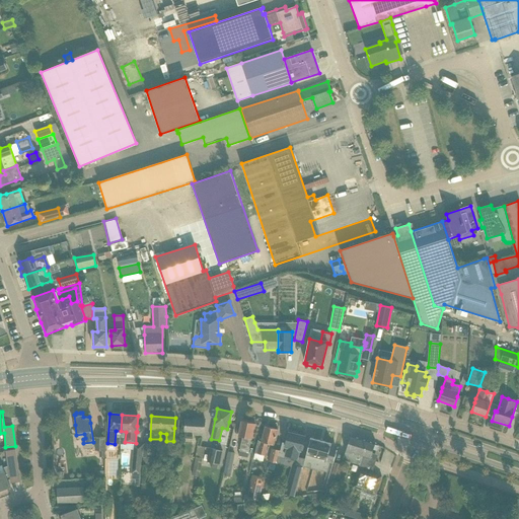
[(198,419),(197,421),(186,420),(184,430),(184,438),(193,439),(193,435),(204,436),(205,420),(198,419)]
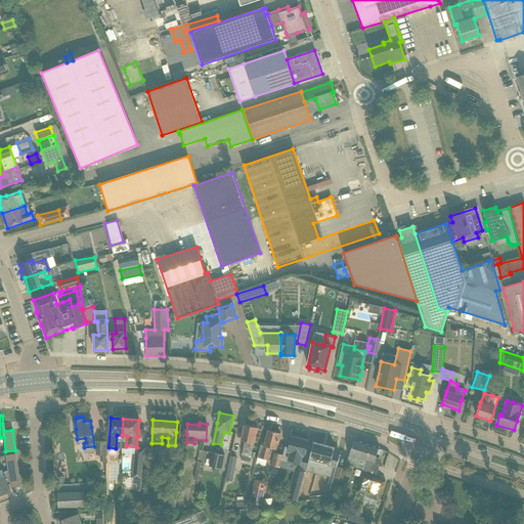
[(245,441),(241,461),(248,462),(249,456),(251,457),(257,428),(244,425),(241,440),(245,441)]
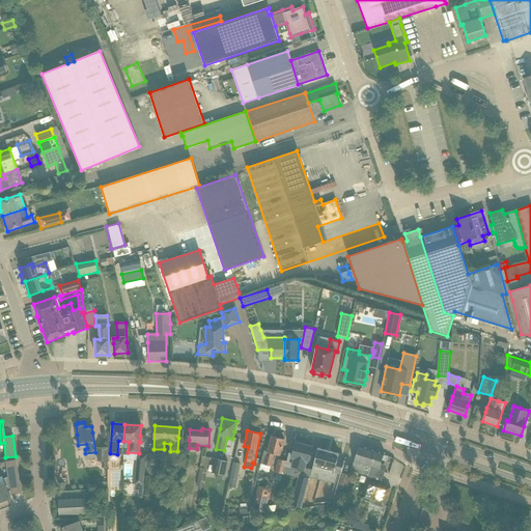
[(280,455),(284,440),(272,437),(268,451),(263,451),(260,464),(271,466),(274,454),(280,455)]
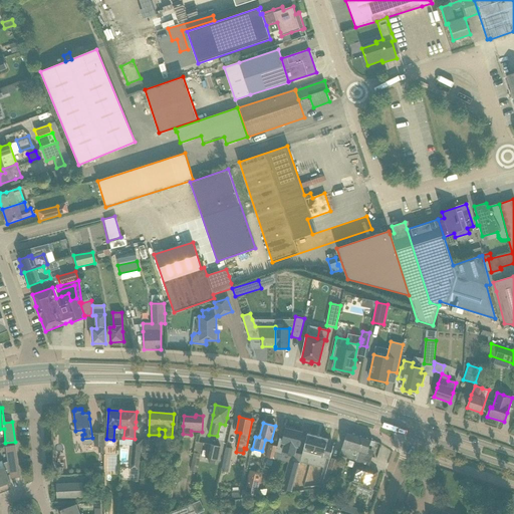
[(280,439),(276,453),(282,455),(283,451),(295,455),(297,447),(298,447),(302,433),(294,431),(294,429),(288,427),(288,429),(286,429),(283,440),(280,439)]
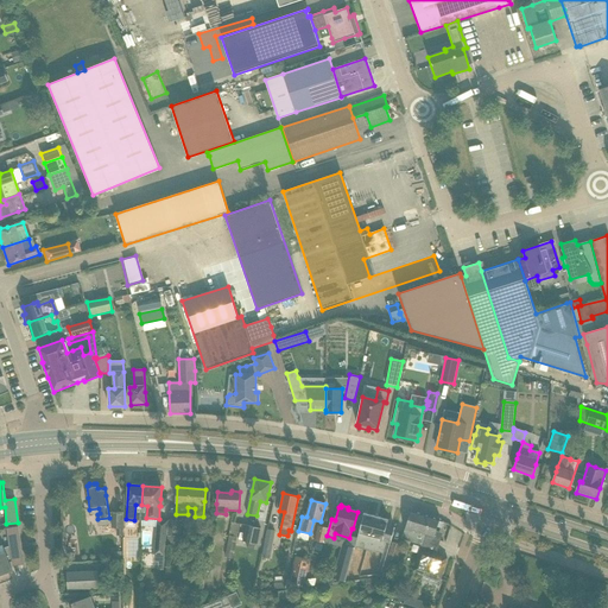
[(401,539),(422,545),(431,515),(411,510),(407,520),(401,539)]
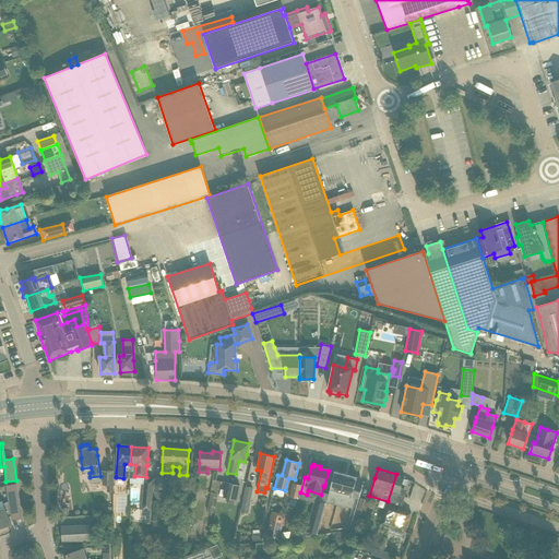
[(107,492),(114,492),(114,471),(103,471),(103,485),(107,485),(107,492)]
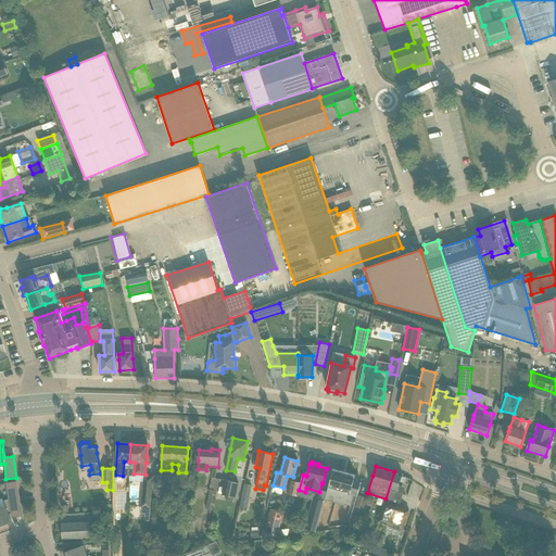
[(327,492),(325,500),(341,505),(342,504),(350,506),(353,494),(355,495),(357,495),(361,482),(359,482),(354,481),(353,481),(355,476),(332,469),(327,492)]
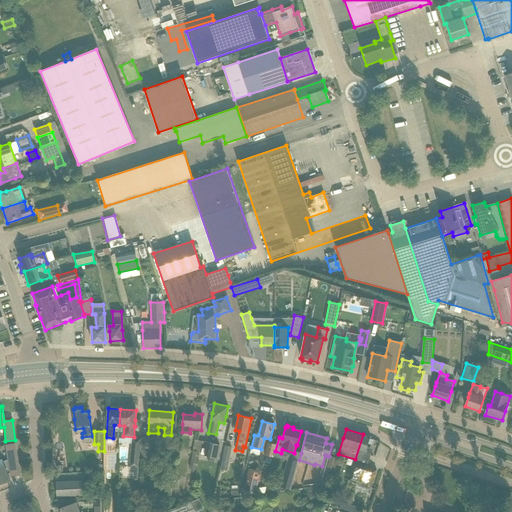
[(355,459),(351,471),(347,481),(361,485),(371,488),(376,470),(367,467),(371,452),(369,447),(367,447),(368,443),(369,439),(370,437),(363,434),(355,459)]
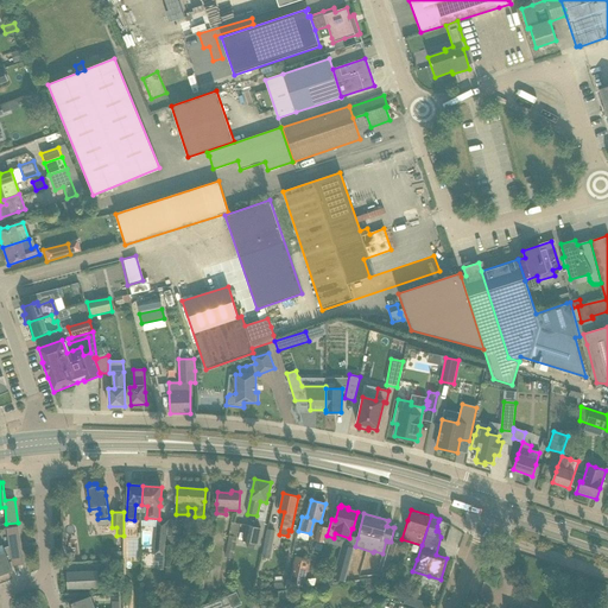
[(181,537),(182,521),(168,520),(166,531),(166,539),(168,539),(168,544),(175,544),(176,537),(181,537)]
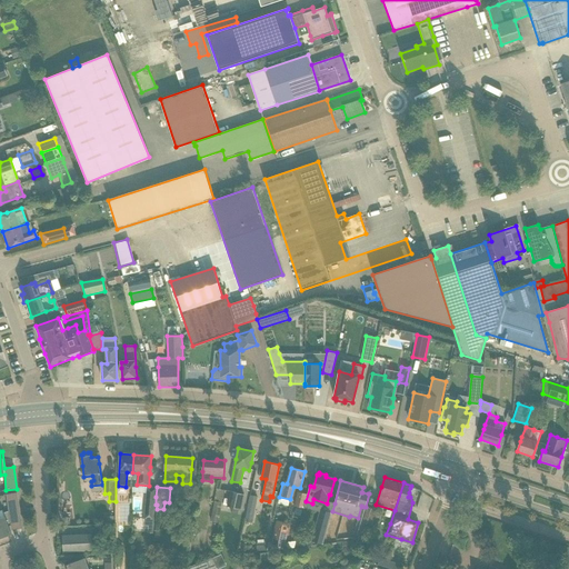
[(230,491),(228,507),(241,510),(245,495),(230,491)]
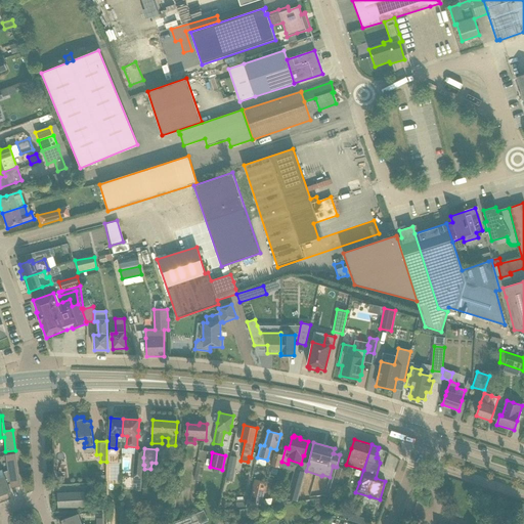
[(4,477),(0,478),(0,498),(0,499),(9,496),(8,493),(10,492),(7,482),(9,481),(10,488),(20,486),(15,453),(6,455),(8,471),(2,473),(4,477)]
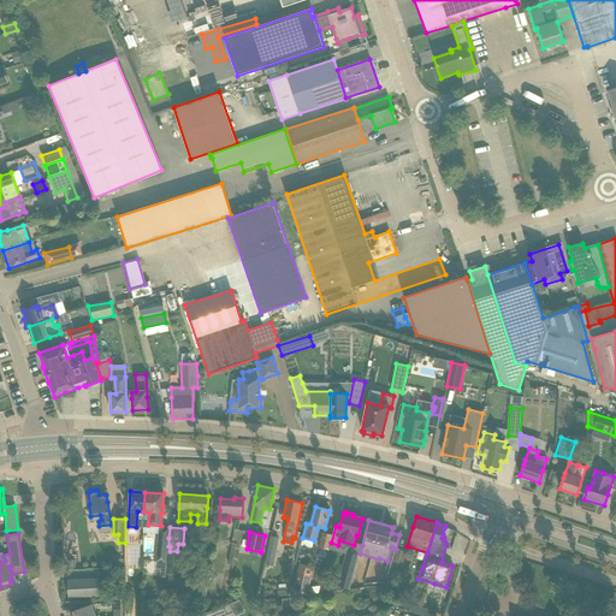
[(319,548),(329,550),(332,534),(323,533),(319,548)]
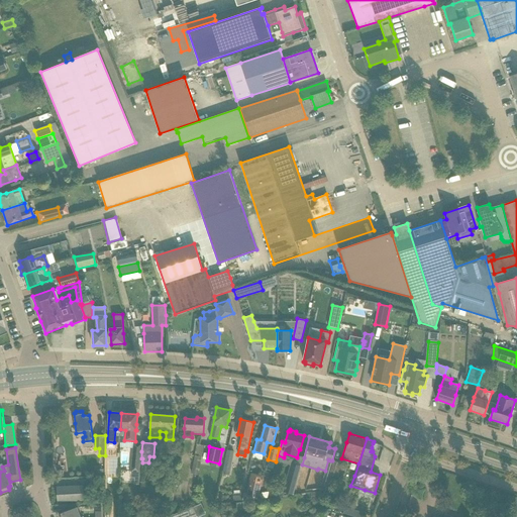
[(223,471),(229,472),(233,451),(227,450),(223,471)]
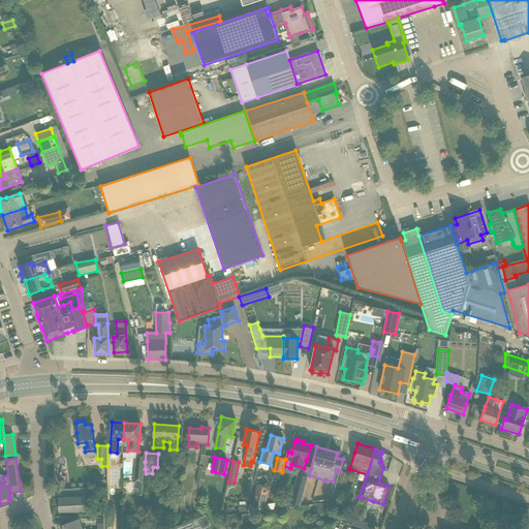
[(145,469),(145,462),(135,462),(133,483),(143,484),(145,469)]
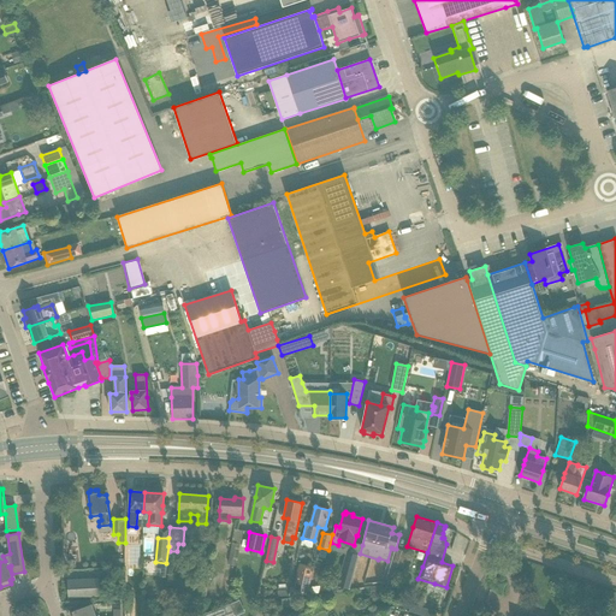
[(227,564),(236,566),(240,544),(232,543),(227,564)]
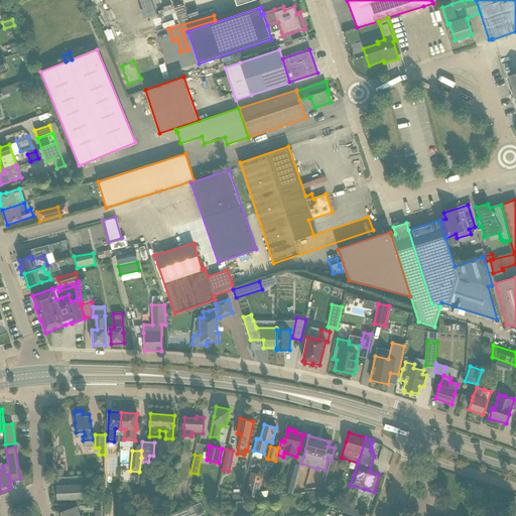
[(324,488),(332,491),(341,463),(333,461),(324,488)]
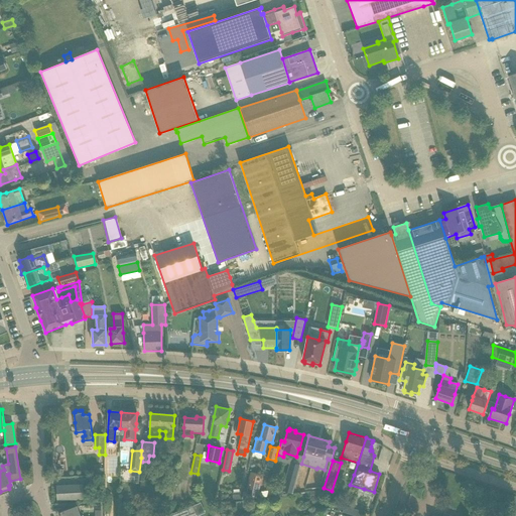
[(291,463),(283,491),(293,494),(300,466),(291,463)]
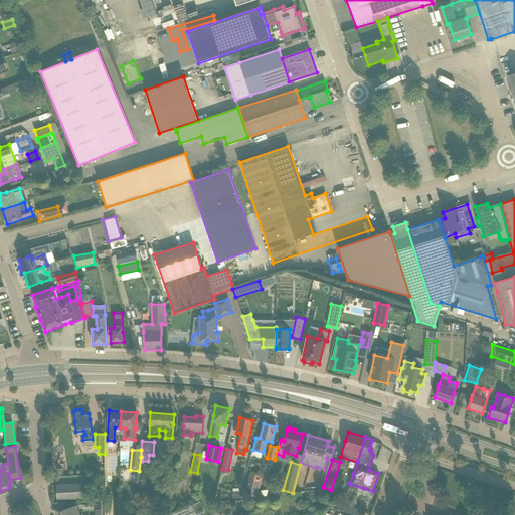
[(246,493),(256,496),(262,474),(251,472),(246,493)]
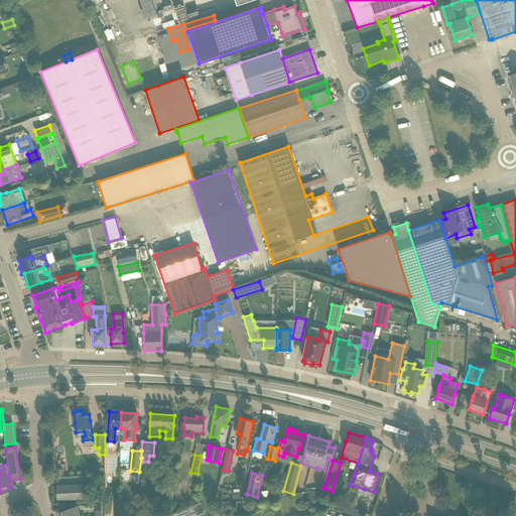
[(167,502),(171,502),(176,480),(171,480),(167,502)]
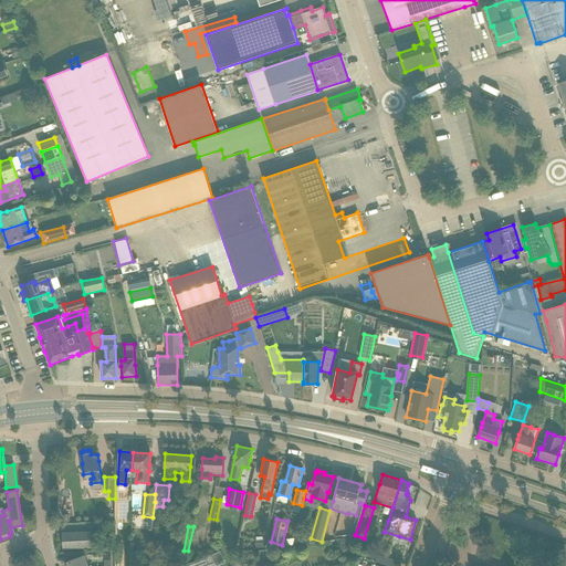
[(62,533),(63,549),(92,547),(91,532),(62,533)]
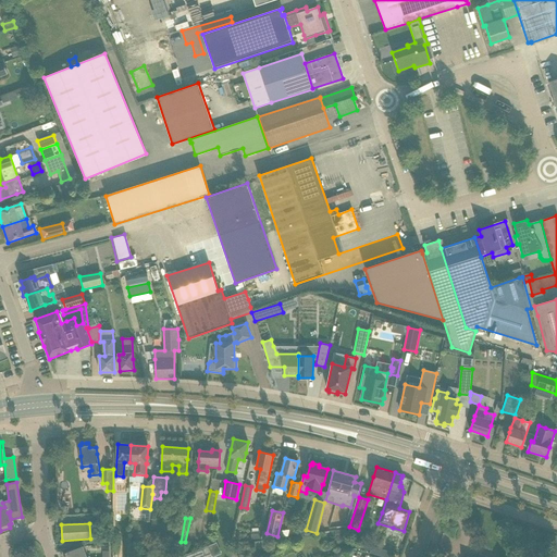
[(251,532),(250,532),(251,534),(251,540),(259,539),(259,534),(259,531),(258,531),(258,529),(251,529),(251,532)]
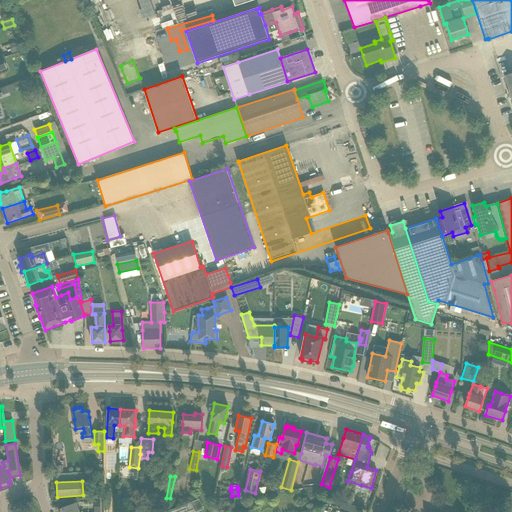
[(246,497),(234,498),(235,505),(246,503),(246,497)]
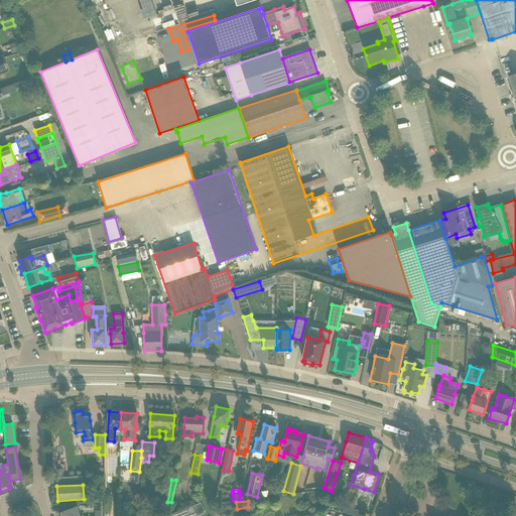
[(58,515),(80,515),(77,506),(60,512),(61,515),(58,515)]
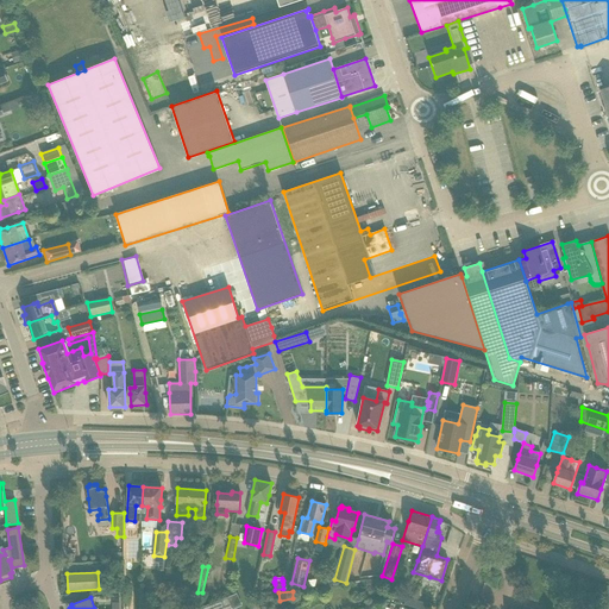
[(227,598),(198,608),(231,608),(232,608),(227,598)]
